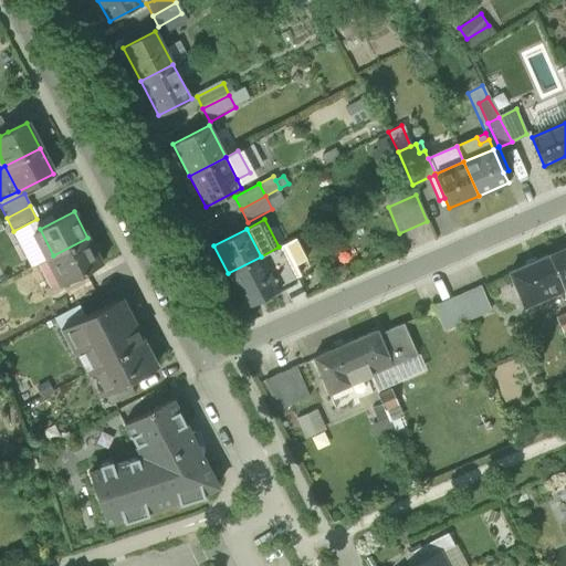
[(101,264),(87,238),(53,255),(66,282),(101,264)]
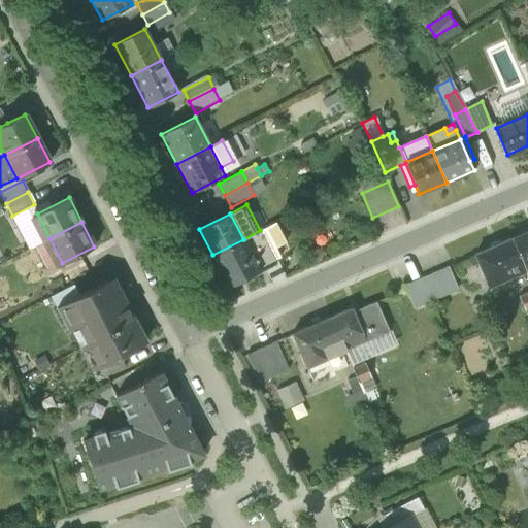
[(275,223),(260,230),(275,260),(281,257),(275,248),(286,242),(275,223)]
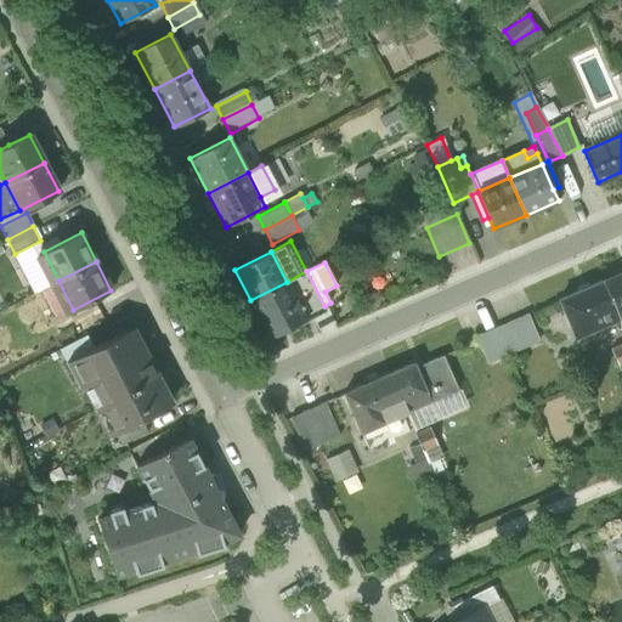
[(324,307),(324,306),(306,271),(287,282),(306,318),(312,315),(326,309),(324,307)]
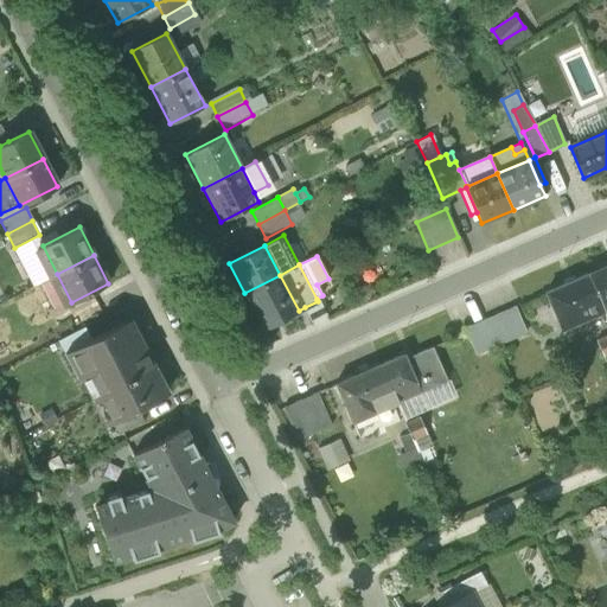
[(606,266),(588,274),(605,312),(606,317),(606,266)]
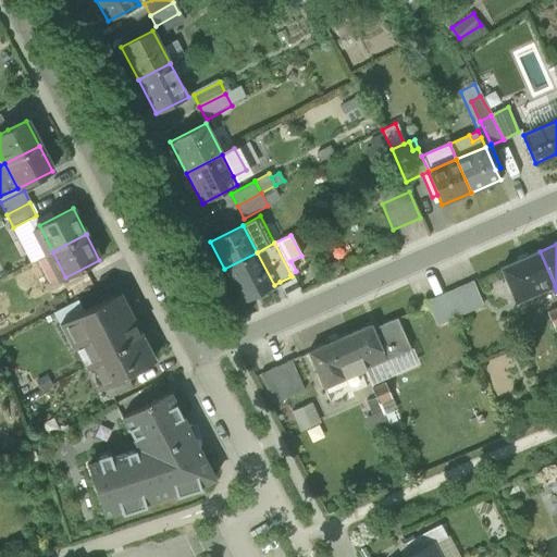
[(516,302),(555,286),(540,251),(500,269),(516,302)]
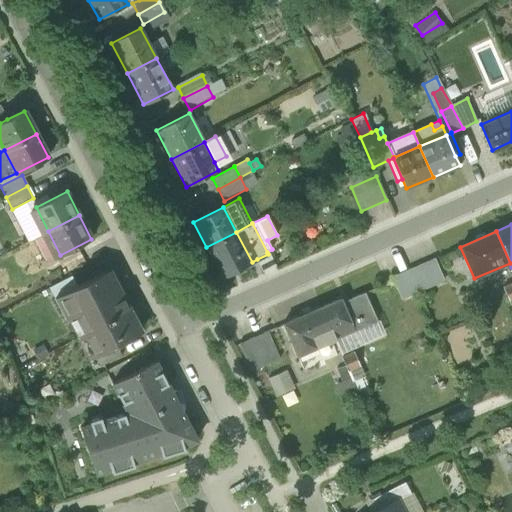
[(222,278),(252,262),(236,232),(206,247),(222,278)]
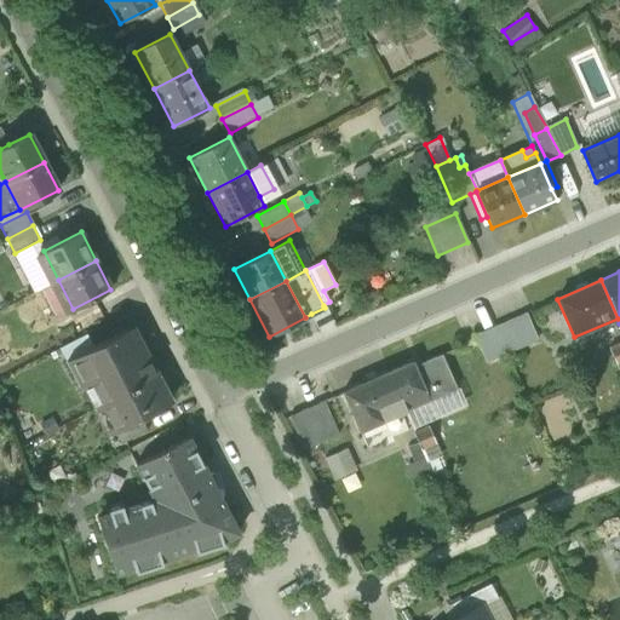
[(311,314),(319,328),(333,320),(326,305),(323,306),(325,308),(311,314)]
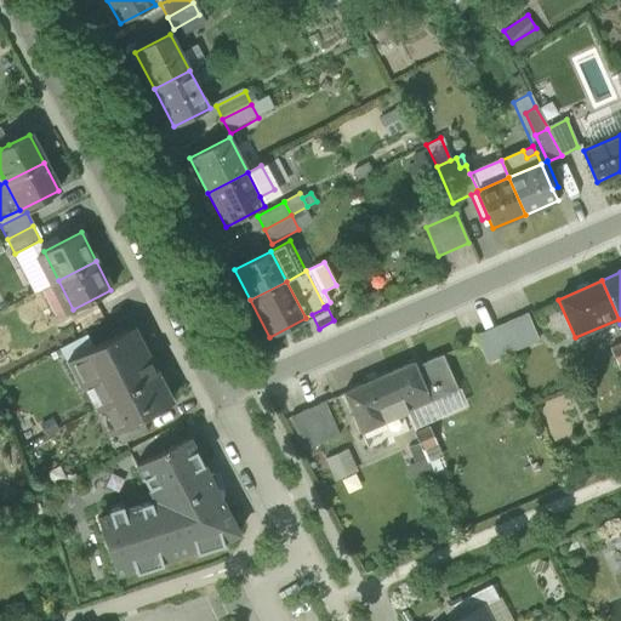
[(527,313),(496,326),(507,353),(539,340),(527,313)]
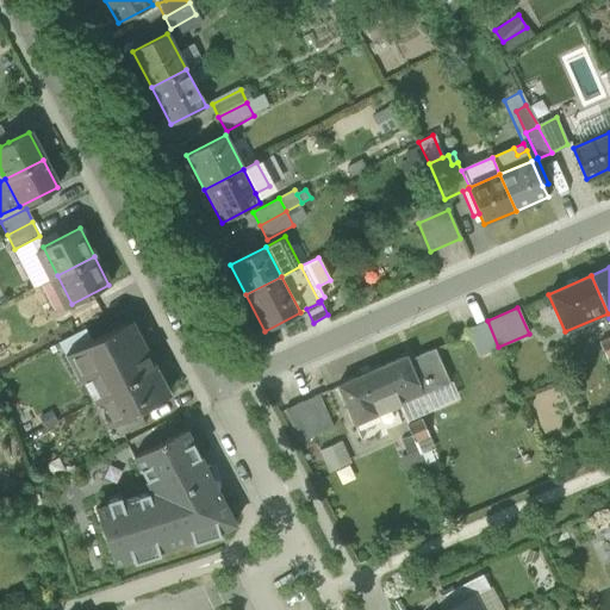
[(478,356),(498,347),(487,321),(467,330),(478,356)]
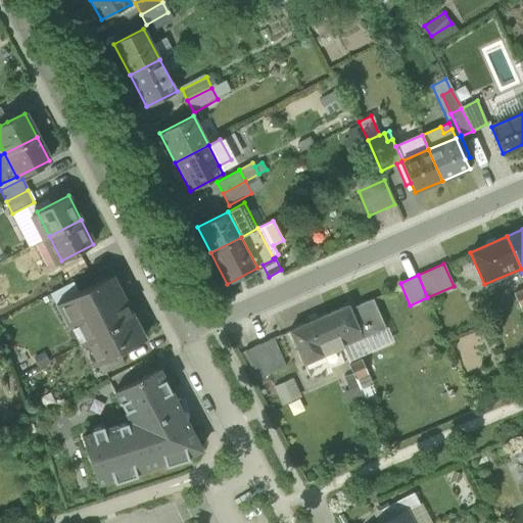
[(76,323),(85,341),(132,317),(110,276),(80,292),(60,302),(70,323),(66,325),(67,327),(76,323)]
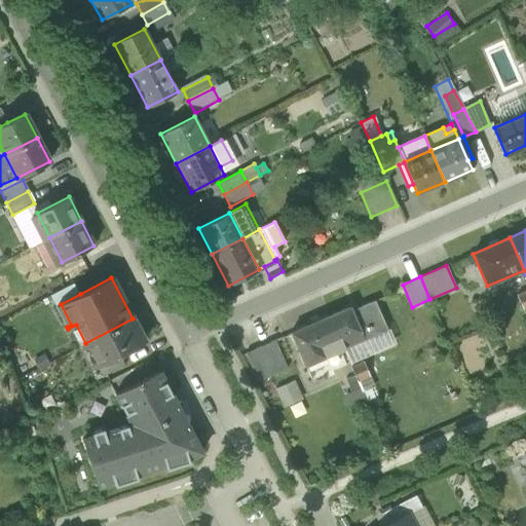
[(50,295),(57,306),(61,304),(80,294),(74,283),(50,295)]
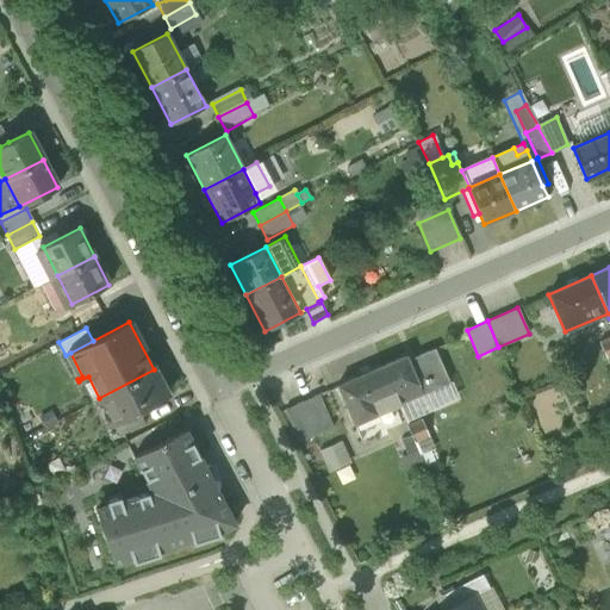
[(609,337),(599,343),(607,359),(609,356),(609,337)]
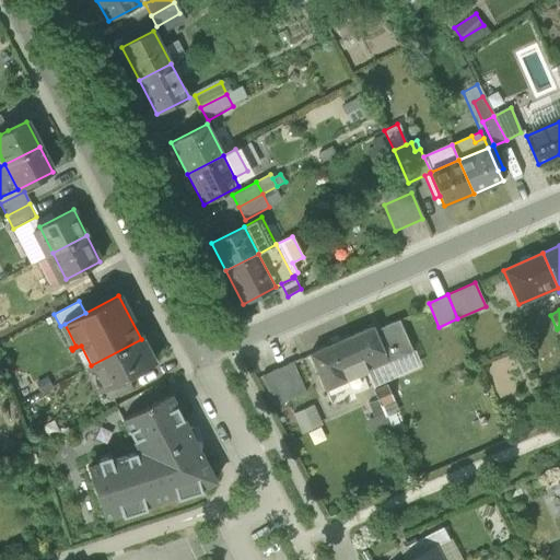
[(398,319),(373,330),(387,361),(411,350),(398,319)]
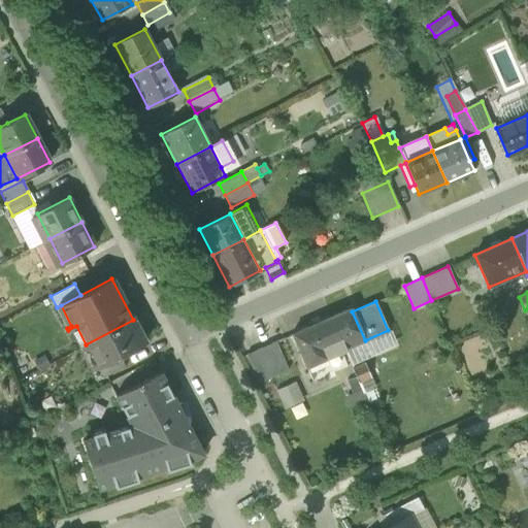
[(345,350),(365,340),(352,311),(351,308),(331,317),(345,350)]
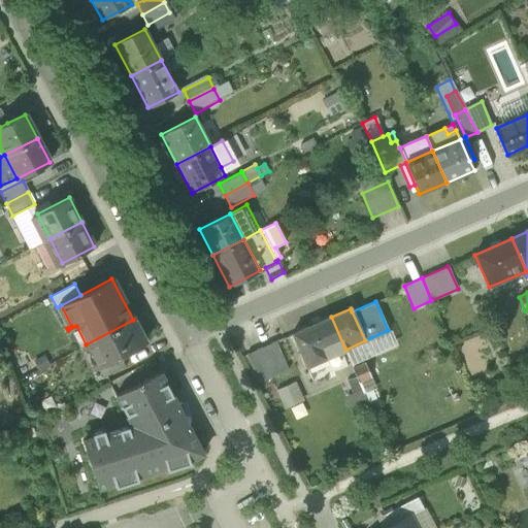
[(331,317),(311,325),(326,358),(345,350),(331,317)]
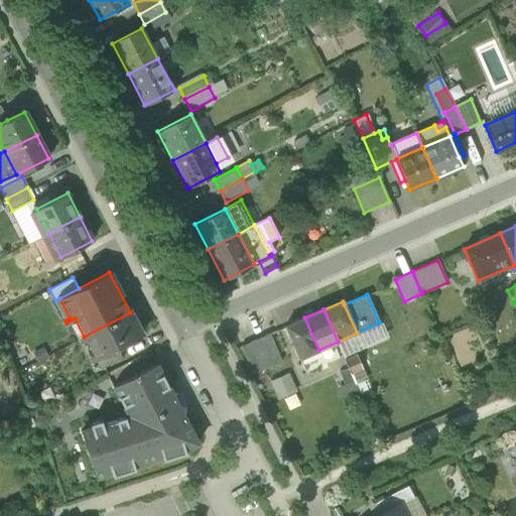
[(141,335),(130,312),(84,337),(95,358),(91,360),(91,361),(96,359),(117,348),(141,335)]
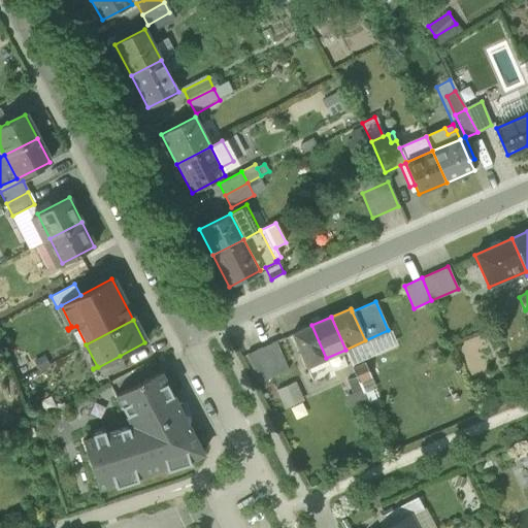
[(306,366),(326,358),(311,325),(292,333),(306,366)]
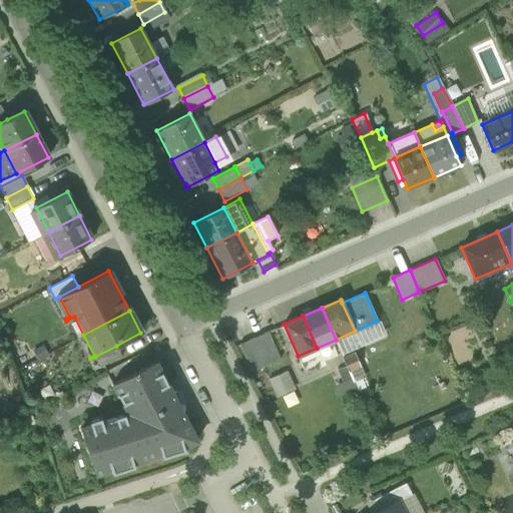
[(238,345),(251,372),(281,359),(269,332),(238,345)]
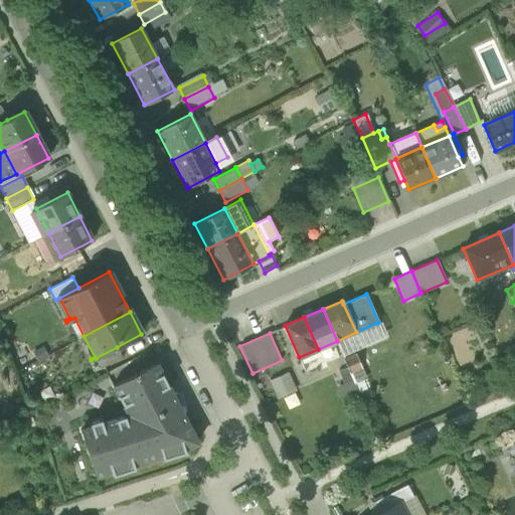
[(96,358),(101,368),(122,358),(117,347),(96,358)]
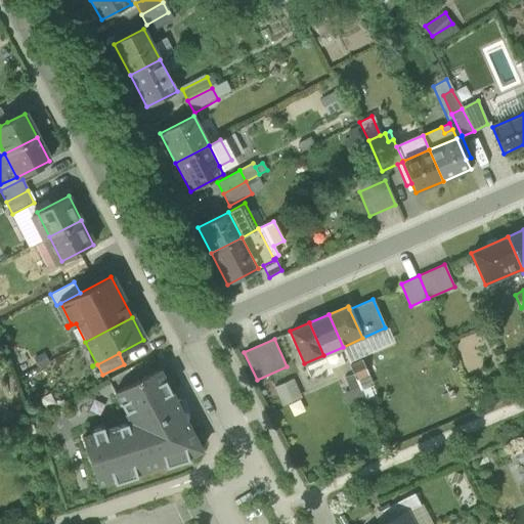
[(350,365),(356,379),(367,374),(361,360),(350,365)]
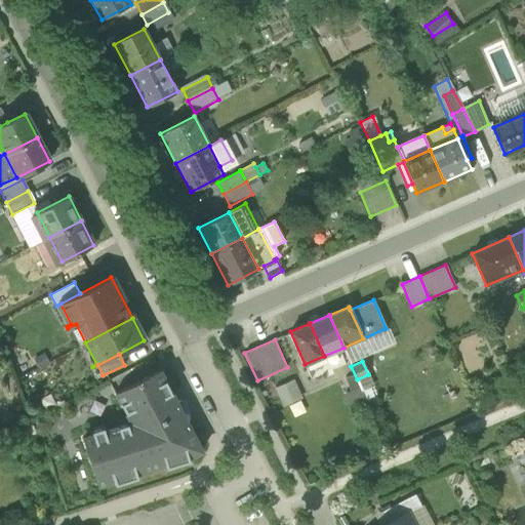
[(82,438),(97,486),(113,481),(114,485),(137,477),(136,474),(164,463),(166,468),(189,460),(188,456),(202,452),(187,422),(188,422),(180,400),(175,402),(159,370),(115,393),(130,422),(104,431),(103,428),(91,431),(92,435),(82,438)]
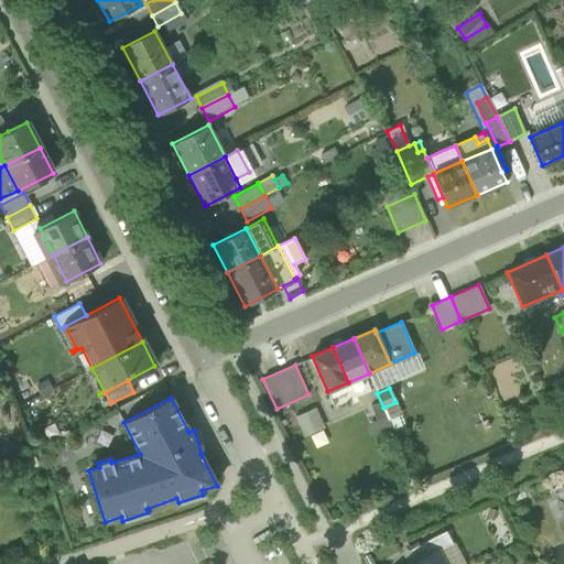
[(304,434),(324,425),(316,407),(295,415),(304,434)]
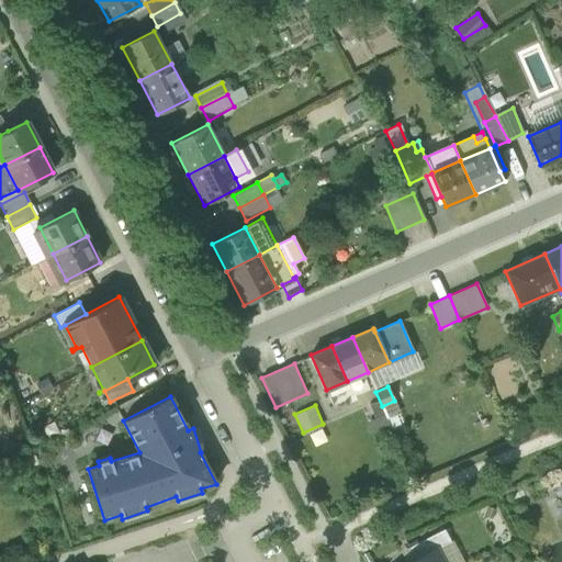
[(370,422),(377,438),(393,431),(385,415),(370,422)]
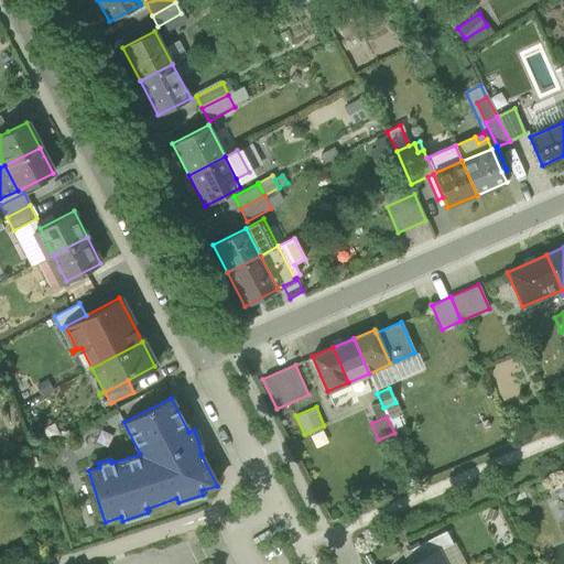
[(411,550),(416,561),(436,551),(452,543),(446,531),(411,550)]
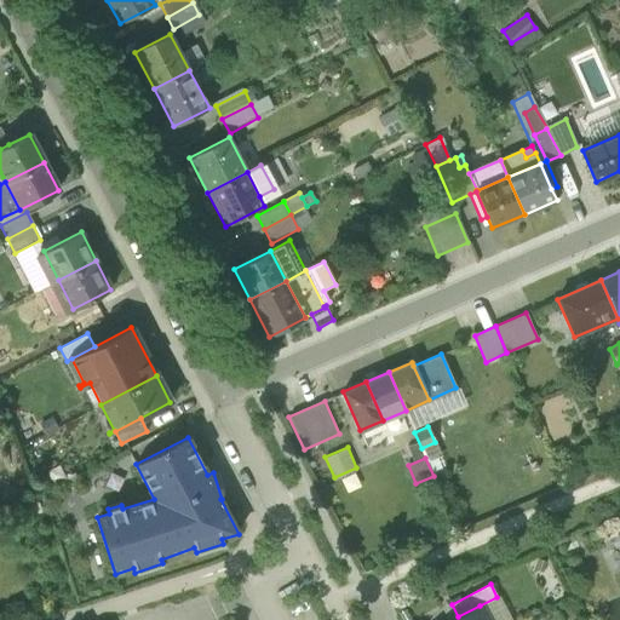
[(452,619),(486,619),(480,606),(458,616),(452,619)]
